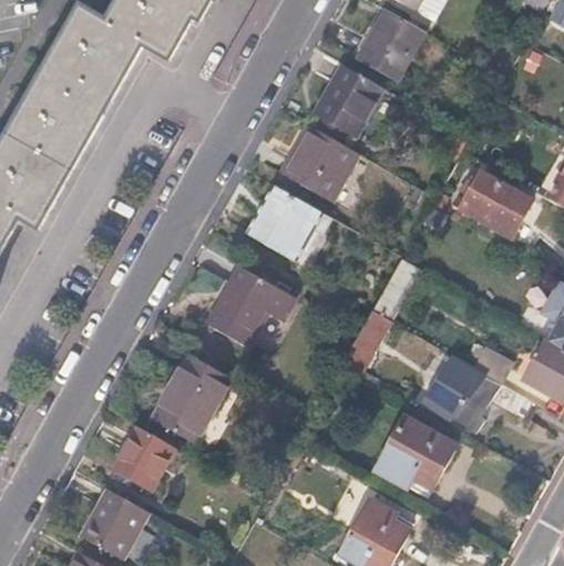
[(118,0),(104,24),(79,10),(0,147),(0,248),(18,218),(37,227),(141,45),(167,60),(191,18),(198,22),(209,2),(205,0),(118,0)]
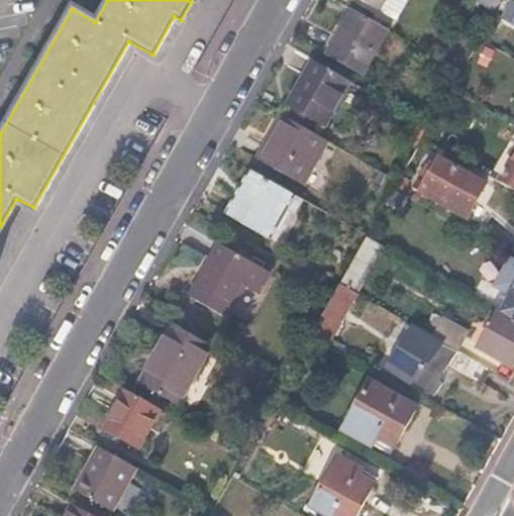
[(378,0),(374,7),(389,15),(397,0),(378,0)]
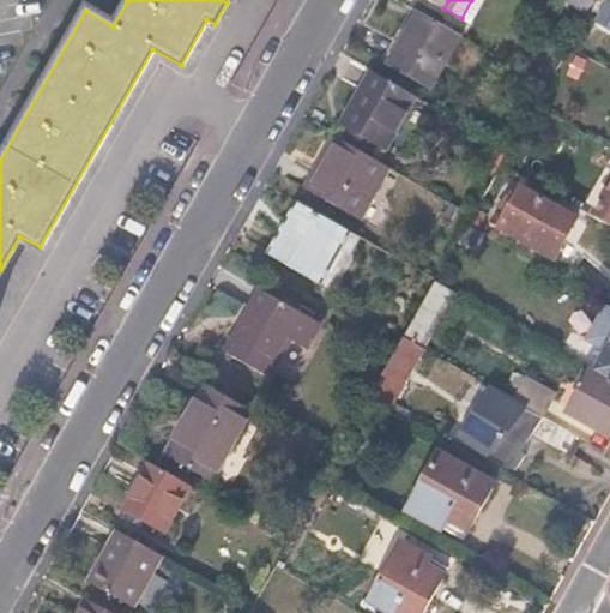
[(556,0),(581,13),(587,0),(556,0)]
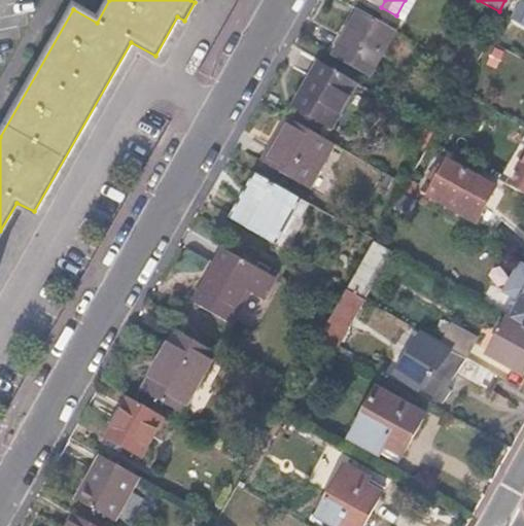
[(523,16),(523,0),(516,0),(511,10),(523,18),(523,16)]
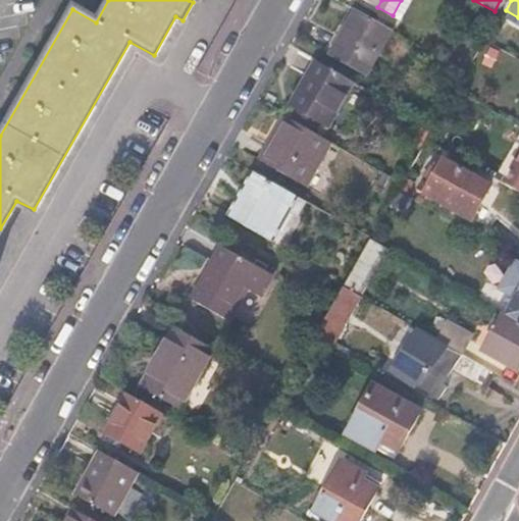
[(386,27),(352,6),(327,51),(361,70),(386,27)]
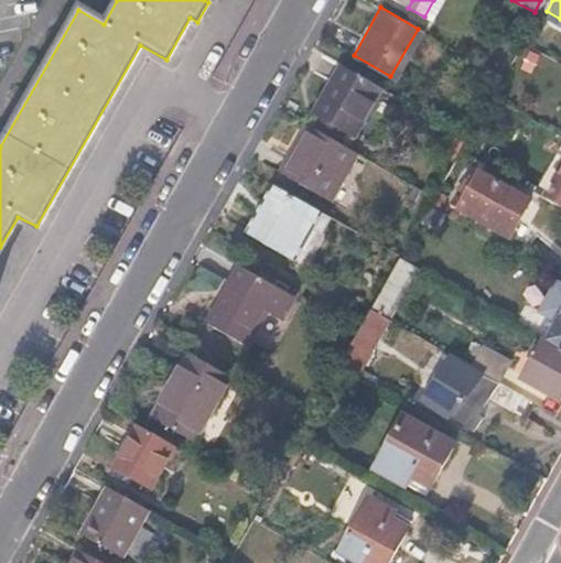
[(548,40),(532,31),(525,45),(540,54),(548,40)]
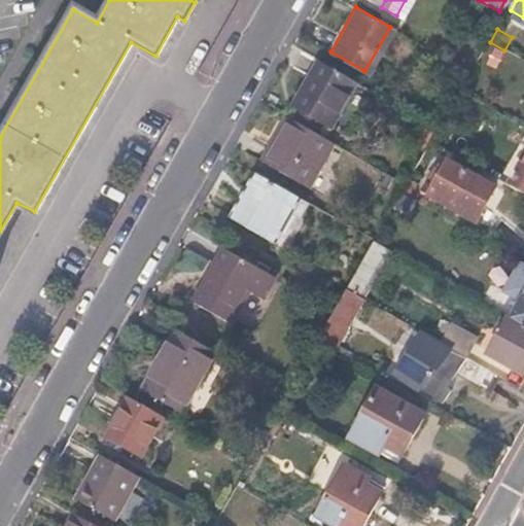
[(352,80),(316,59),(291,103),(327,124),(352,80)]
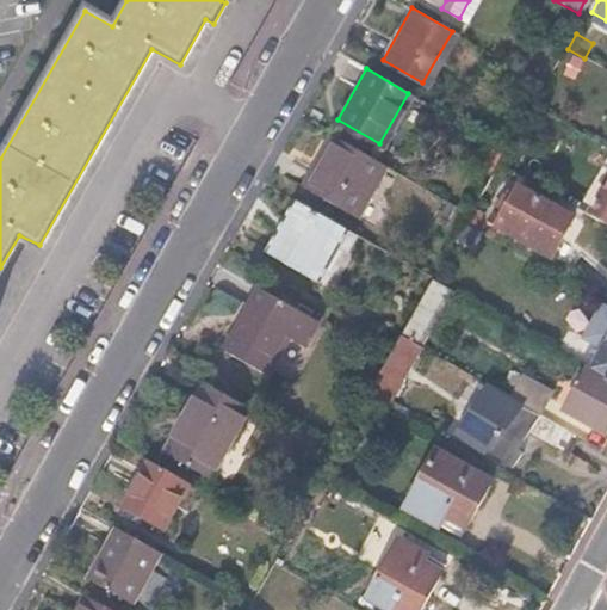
[(381,162),(328,133),(299,183),(352,214),(381,162)]
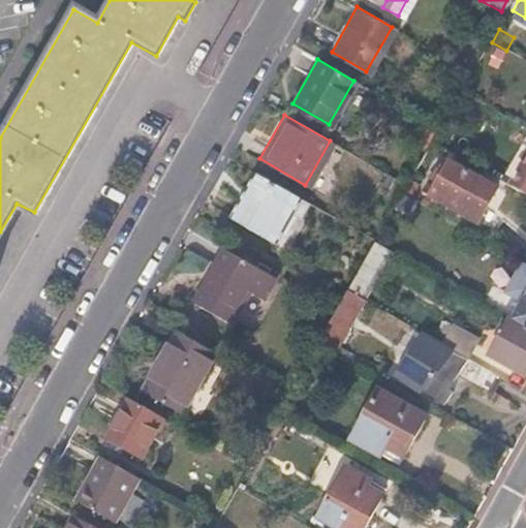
[(525,183),(525,133),(504,171),(525,183)]
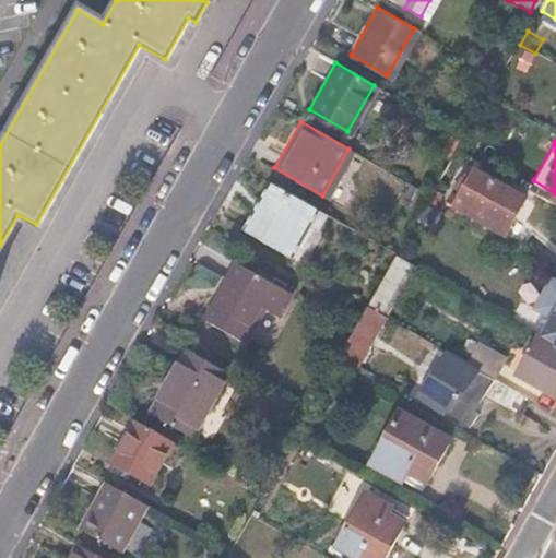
[(461,179),(457,176),(441,203),(498,234),(518,197),(466,169),(461,179)]
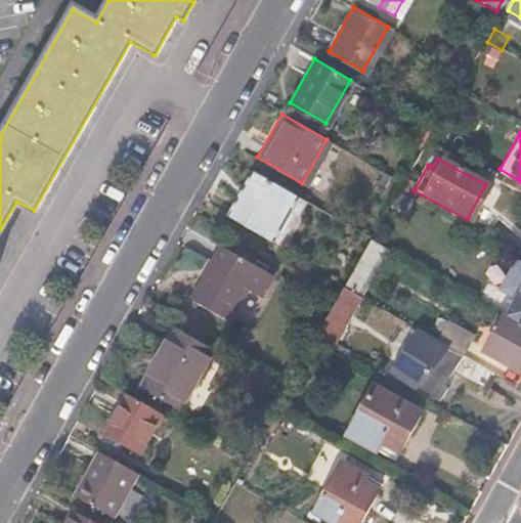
[(297,195),(251,169),(226,214),(271,241),(297,195)]
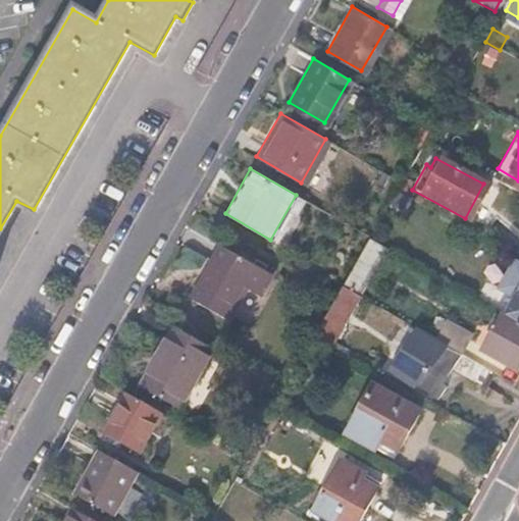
[(401,177),(399,181),(393,191),(400,194),(407,181),(401,177)]
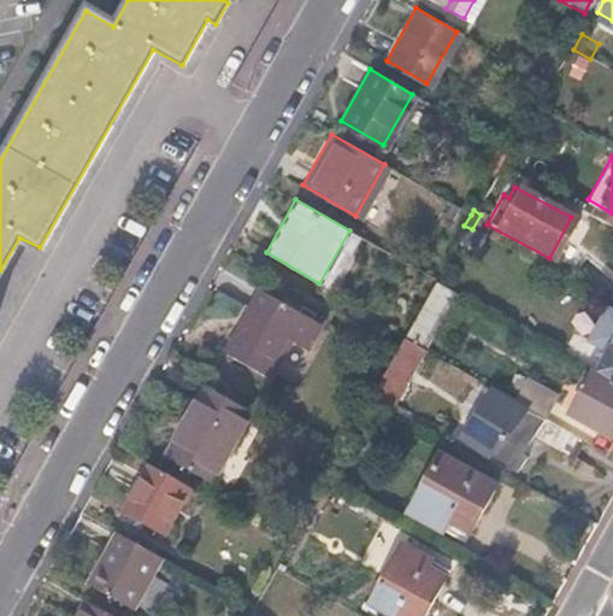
[(451,294),(431,283),(400,339),(419,350),(451,294)]
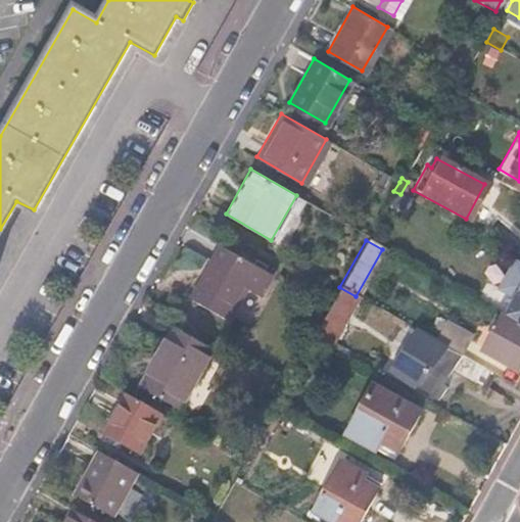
[(270,273),(220,244),(196,285),(233,305),(245,286),(257,293),(270,273)]
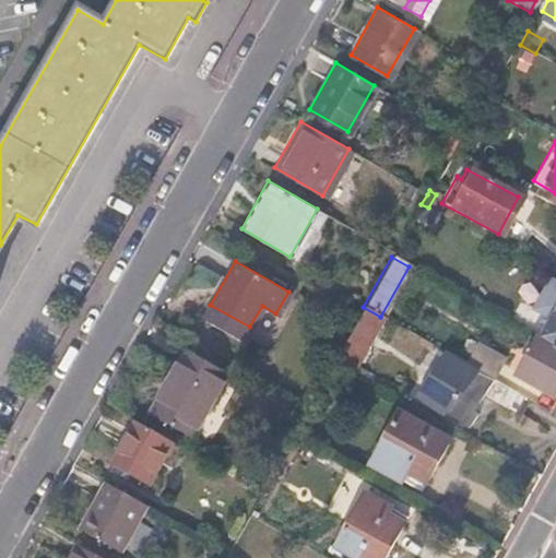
[(210,305),(202,318),(241,340),(249,327),(210,305)]
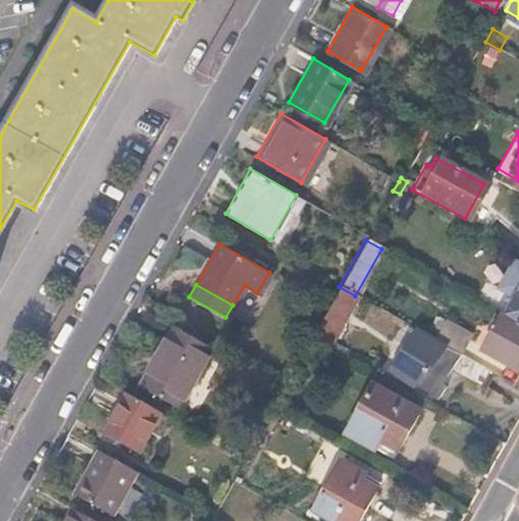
[(339,287),(335,291),(310,336),(327,346),(355,296),(339,287)]
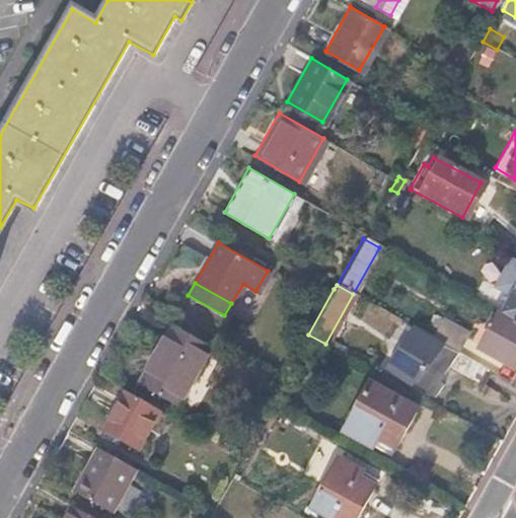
[(515,356),(515,321),(497,311),(476,350),(510,368),(515,356)]
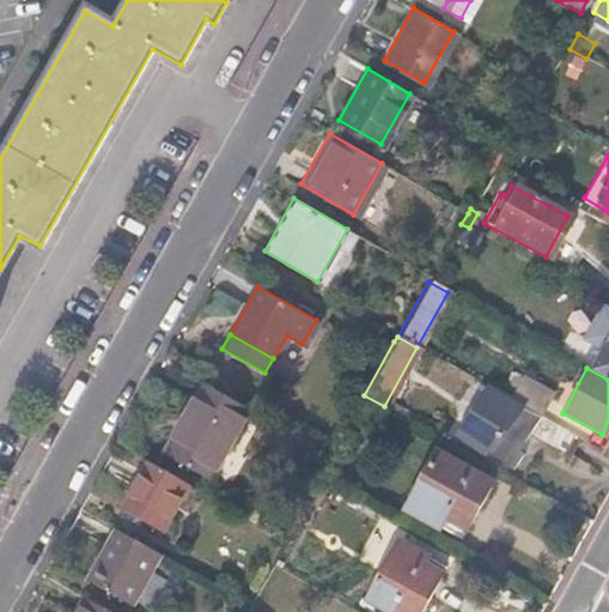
[(550,393),(519,375),(506,398),(537,414),(550,393)]
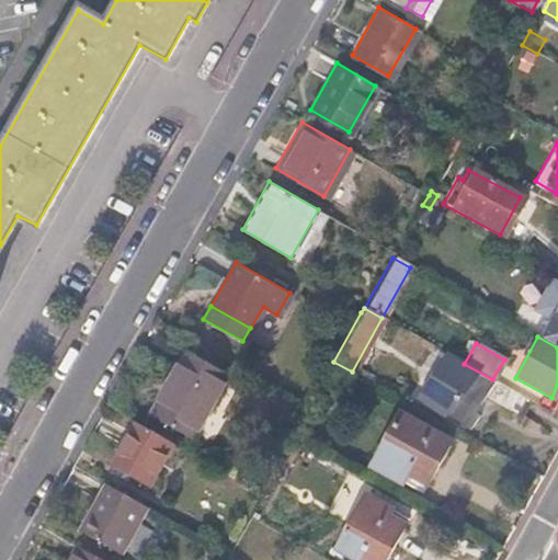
[(184,349),(175,364),(214,386),(223,370),(184,349)]
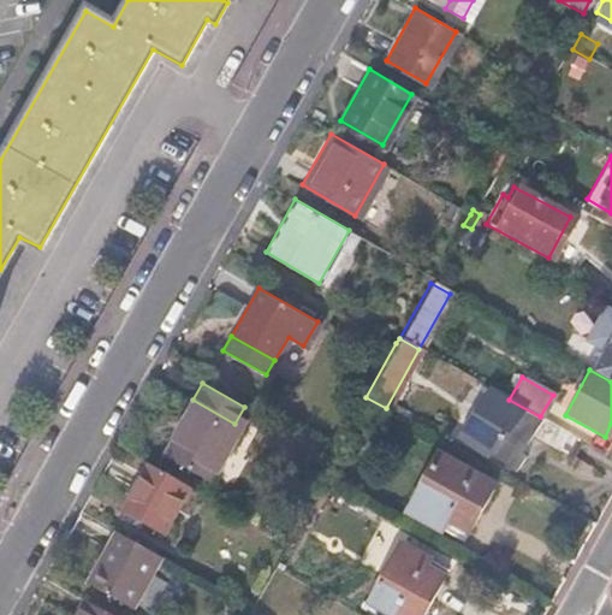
[(509,400),(486,386),(458,437),(527,475),(535,461),(522,453),(532,436),(565,454),(575,436),(540,417),(509,400)]
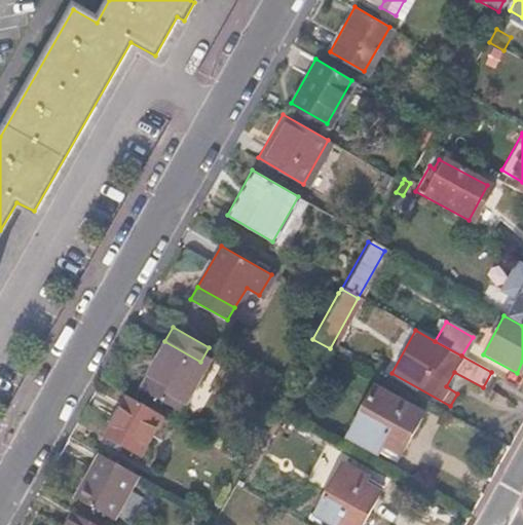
[(200,362),(164,341),(139,387),(175,407),(200,362)]
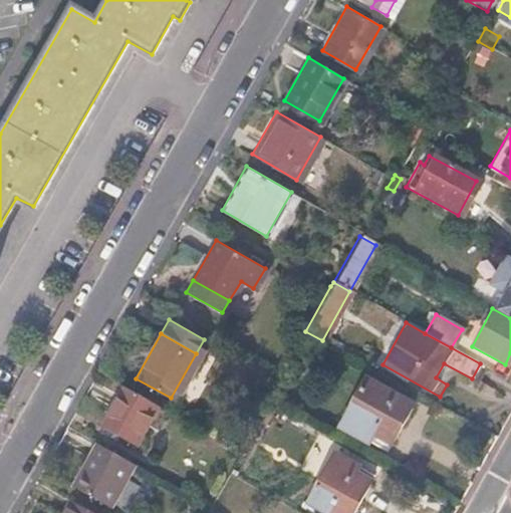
[(413,405),(365,378),(337,428),(366,445),(372,434),(390,444),(413,405)]
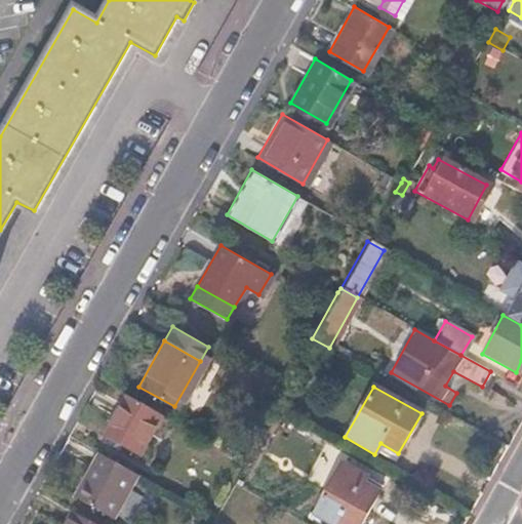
[(159,411),(123,391),(101,432),(135,452),(159,411)]
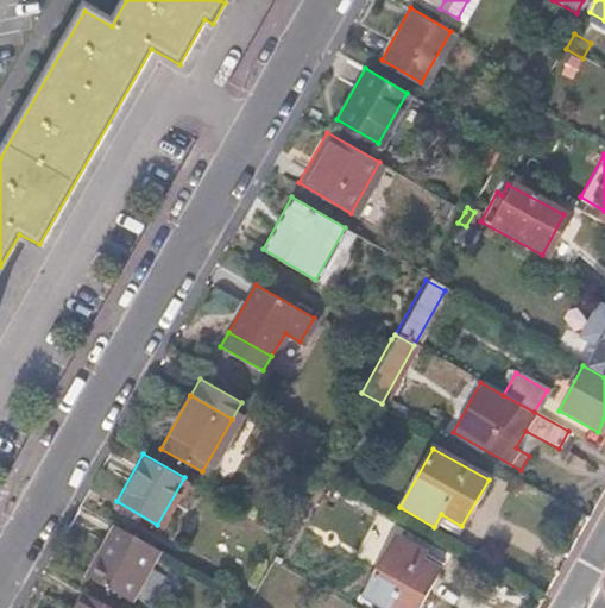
[(155,547),(111,522),(83,571),(126,596),(155,547)]
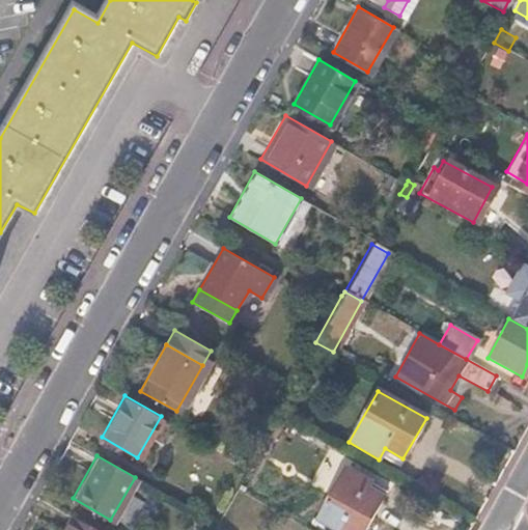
[(370,480),(343,466),(315,518),(336,529),(363,529),(383,497),(366,487),(370,480)]
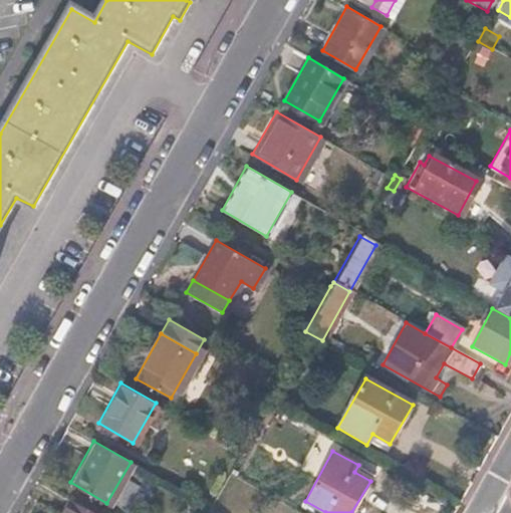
[(96,512),(69,497),(59,512),(96,512)]
